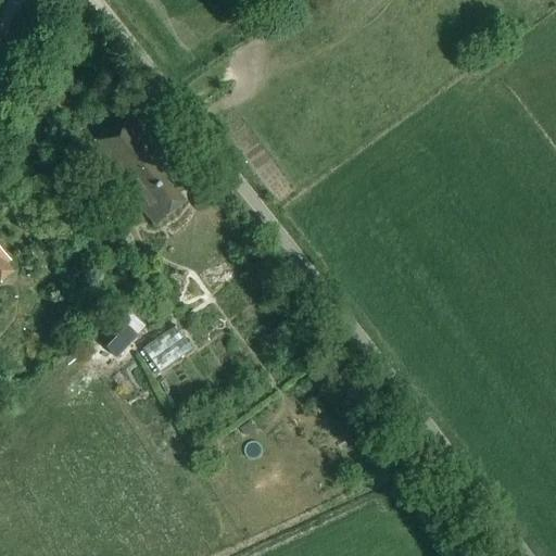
[(178,193),(193,181),(179,165),(177,166),(165,152),(167,151),(133,109),(87,146),(153,225),(184,200),(178,193)]
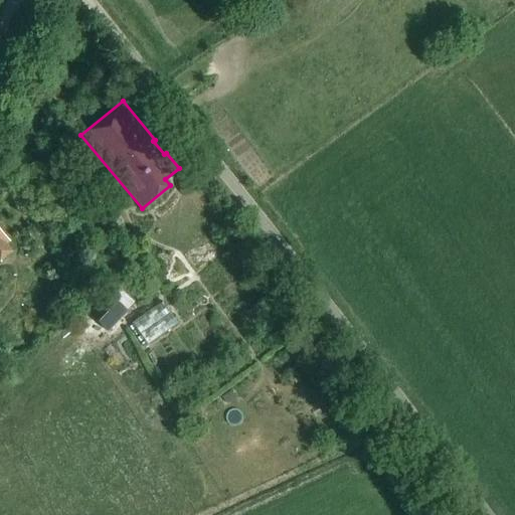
[(22,168),(12,177),(21,187),(31,178),(22,168)]
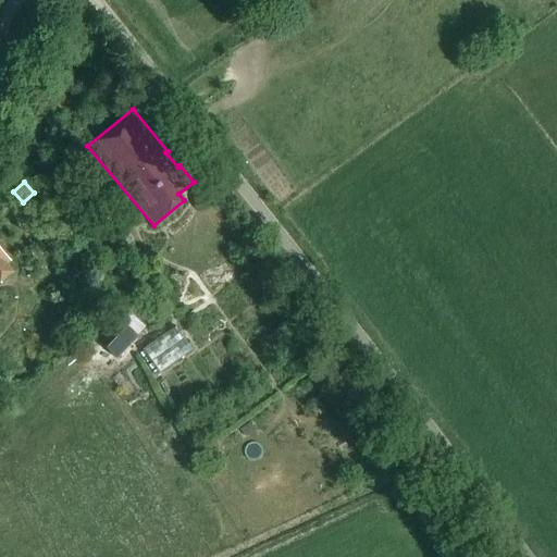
[(12,262),(0,248),(0,284),(0,285),(14,272),(9,265),(12,262)]
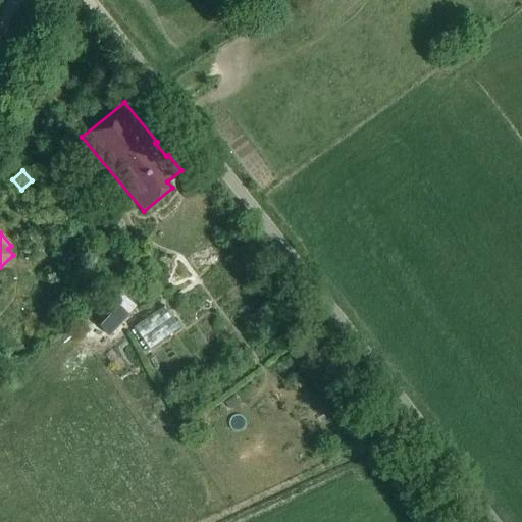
[(99,326),(103,330),(110,336),(129,316),(128,315),(123,311),(122,309),(118,306),(113,301),(93,321),(99,326)]
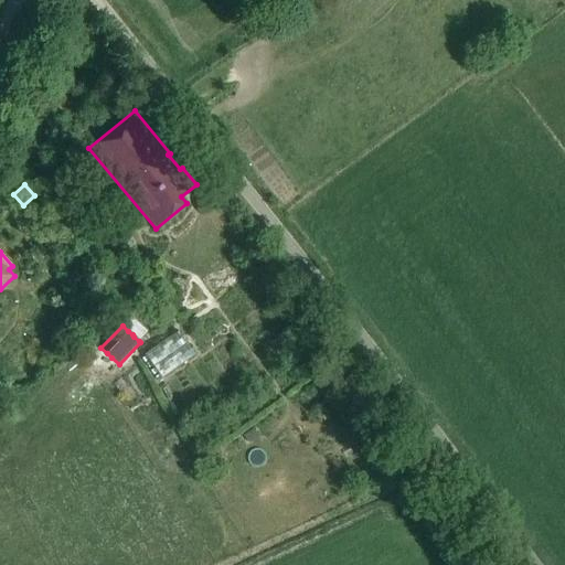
[(162,375),(200,356),(187,331),(149,349),(162,375)]
